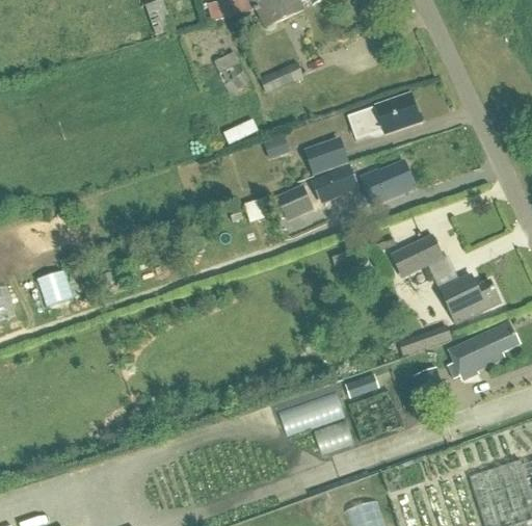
[(144,2),(152,24),(158,21),(162,33),(173,29),(163,0),(152,0),(144,2)]
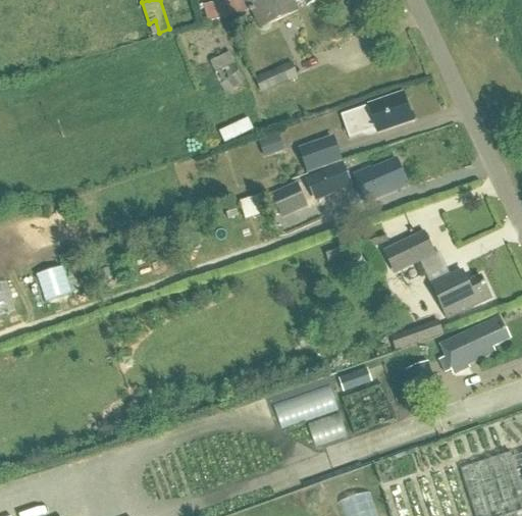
[(245,0),(249,9),(250,8),(266,0),(245,0)]
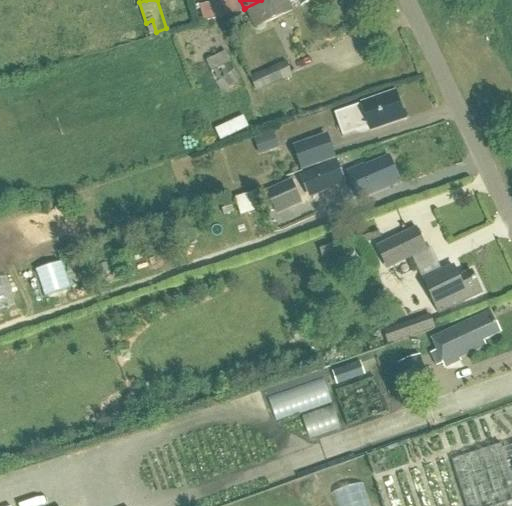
[(249,9),(257,26),(292,9),(290,4),(297,0),(300,0),(301,3),(307,0),(261,0),(245,8),(246,11),(249,9)]
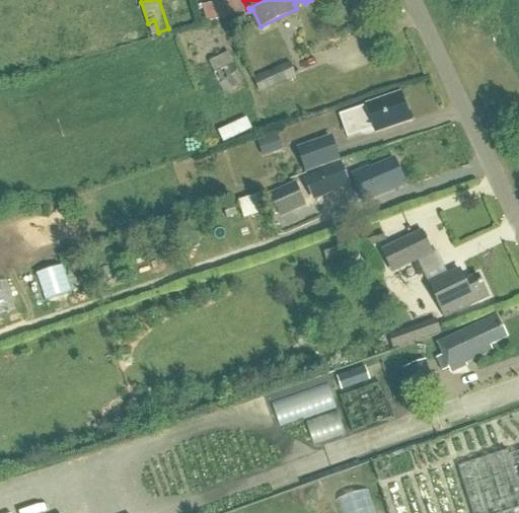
[(241,77),(228,51),(207,61),(221,88),(241,77)]
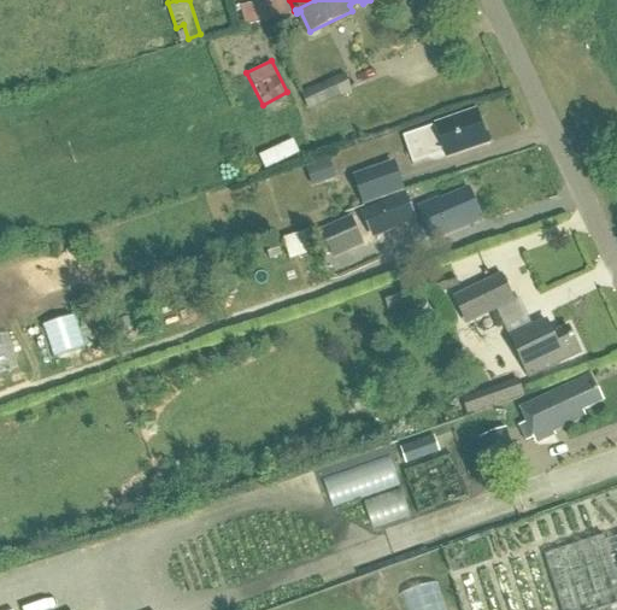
[(342,64),(299,82),(306,101),(351,83),(342,64)]
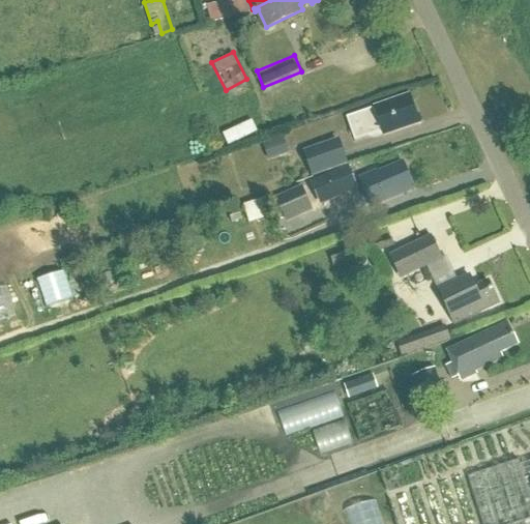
[(382,133),(419,120),(409,91),(373,105),(346,114),(354,138),(381,128),(382,133)]
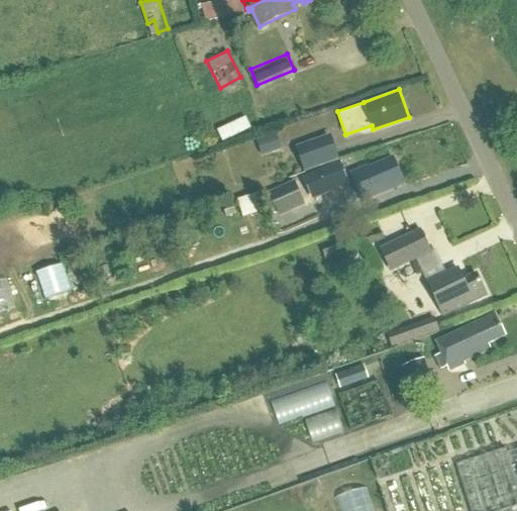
[(255,135),(261,151),(282,145),(277,129),(255,135)]
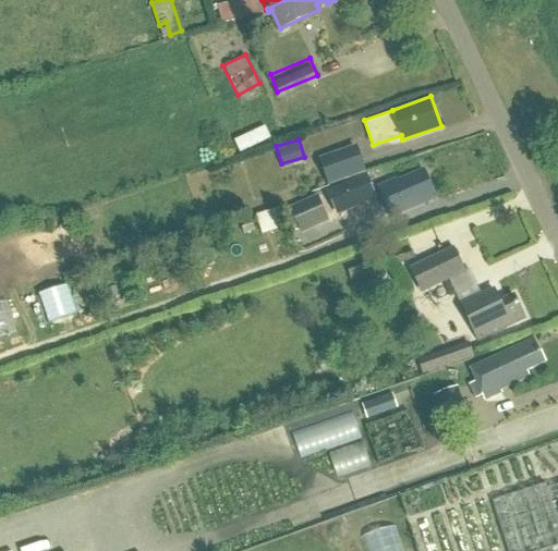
[(355,143),(318,156),(327,182),(364,169),(355,143)]
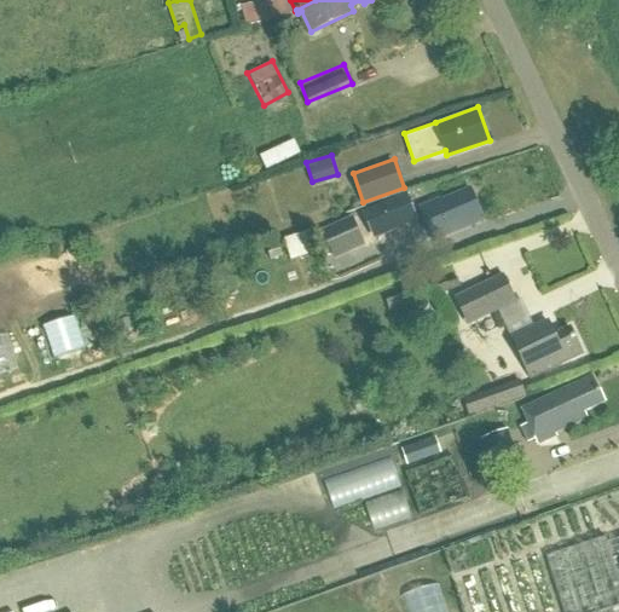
[(468,188),(439,200),(438,197),(418,206),(433,238),(481,218),(468,188)]
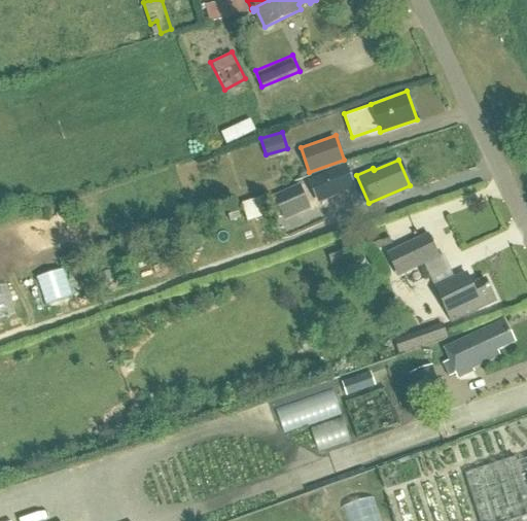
[(310,178),(319,200),(354,184),(344,163),(310,178)]
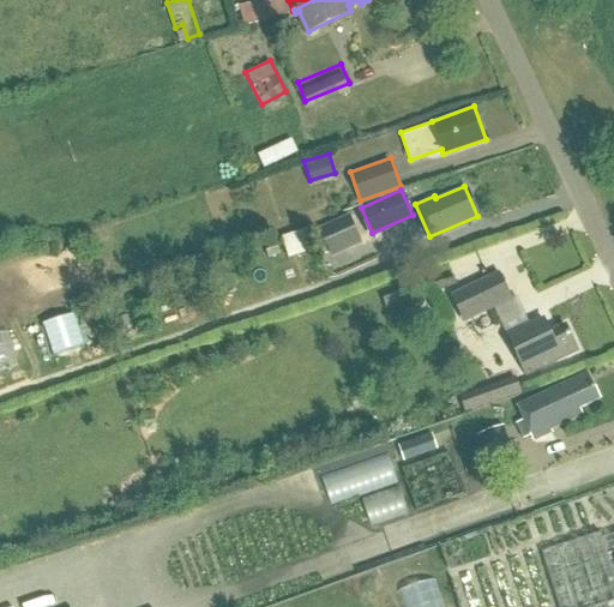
[(319,226),(331,253),(361,240),(349,212),(319,226)]
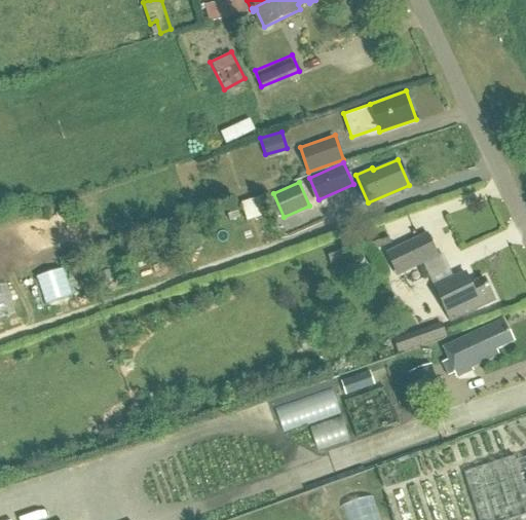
[(243,197),(249,215),(270,209),(265,191),(243,197)]
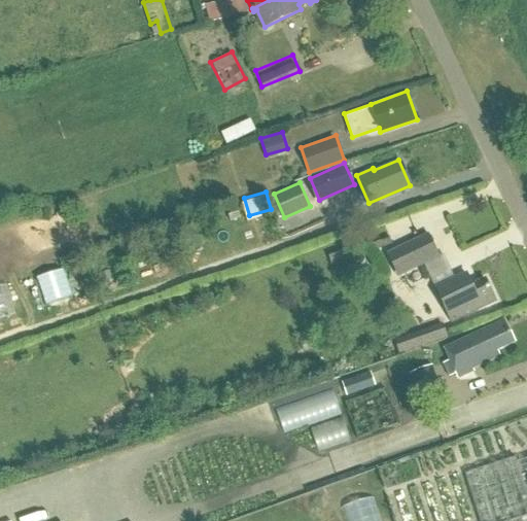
[(438,253),(427,231),(386,250),(393,268),(417,256),(420,263),(438,253)]
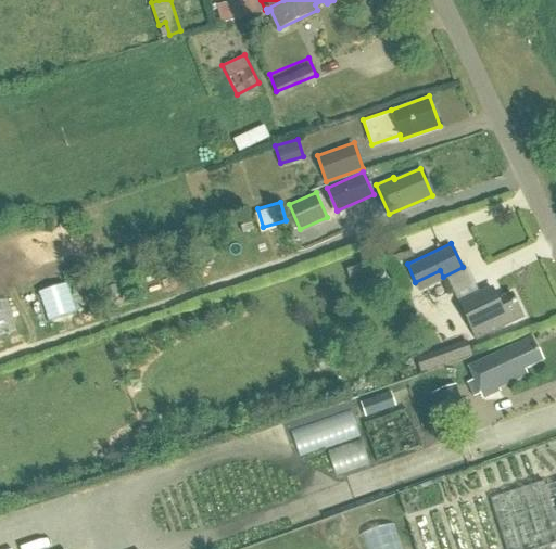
[(458,301),(475,335),(520,315),(510,291),(496,297),(490,285),(458,301)]
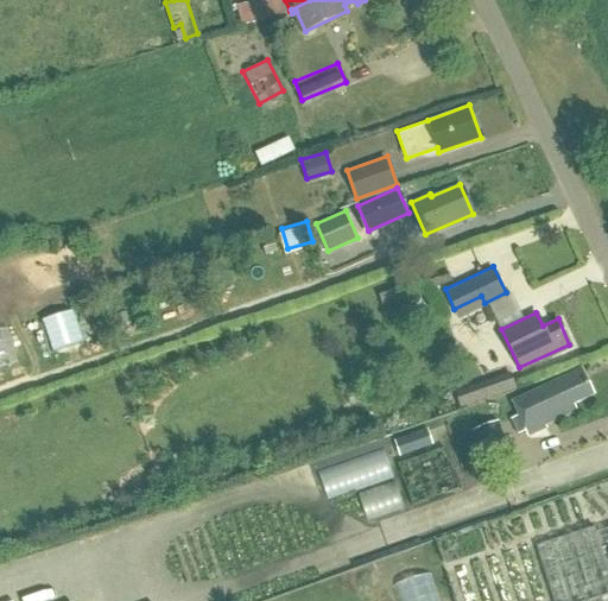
[(582,367),(545,384),(512,399),(529,434),(546,425),(545,423),(576,407),(574,402),(594,392),(582,367)]
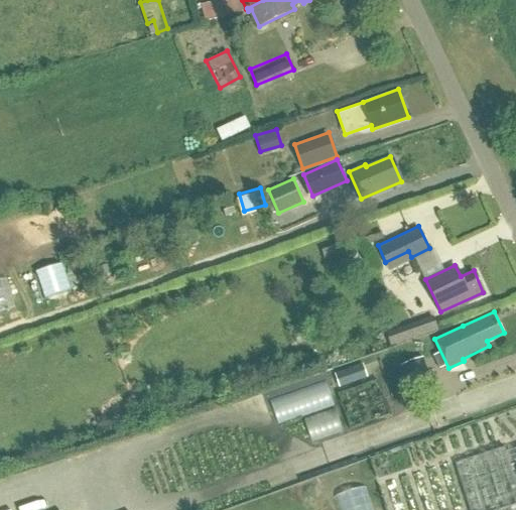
[(397,382),(403,399),(435,387),(422,354),(401,361),(407,378),(397,382)]
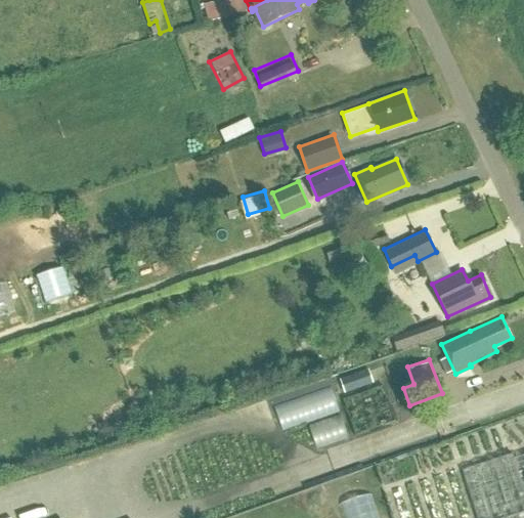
[(373,380),(367,365),(339,376),(344,389),(373,380)]
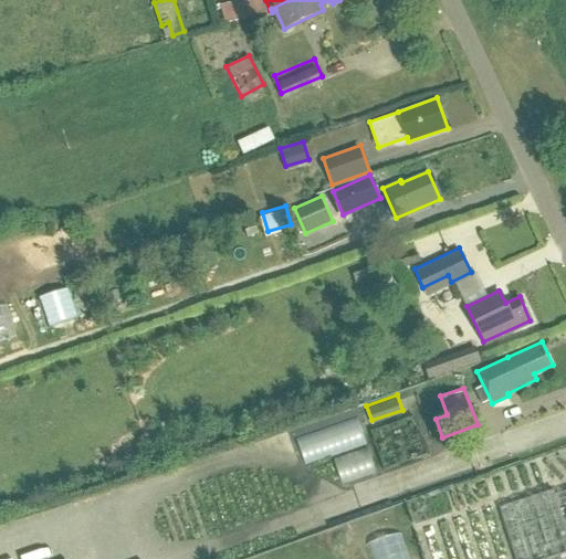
[(366,411),(304,429),(312,454),(374,435),(366,411)]
